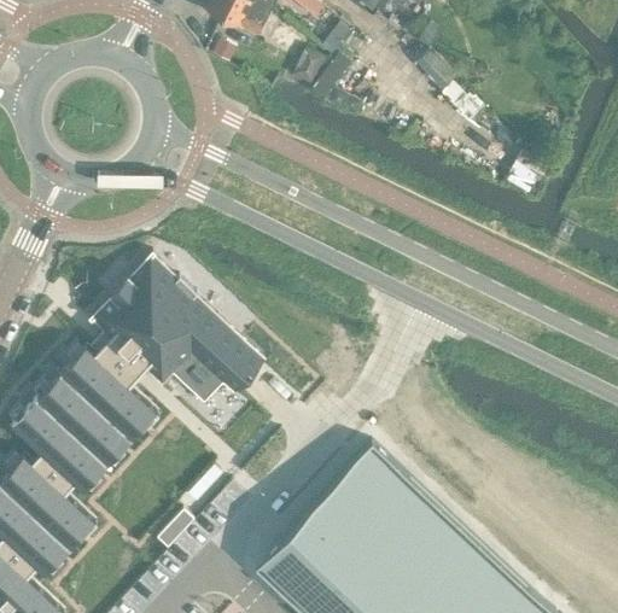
[(270,10),(251,0),(208,0),(204,7),(257,35),(270,10)]
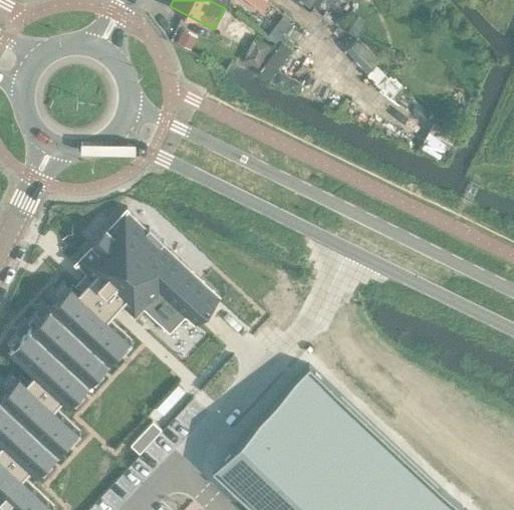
[(244,0),(262,14),(268,6),(260,0),(244,0)]
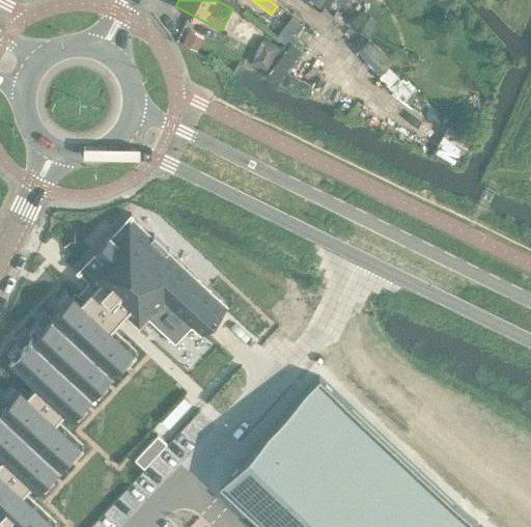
[(311,0),(311,1),(322,8),(327,0),(311,0)]
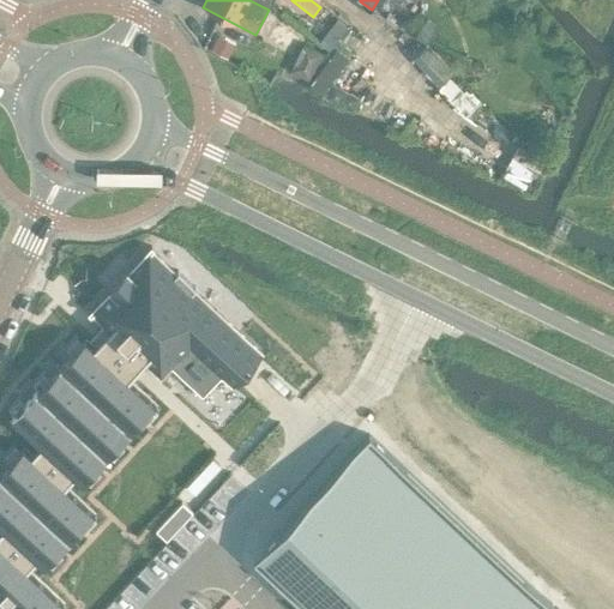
[(336,18),(321,37),(333,47),(348,26),(336,18)]
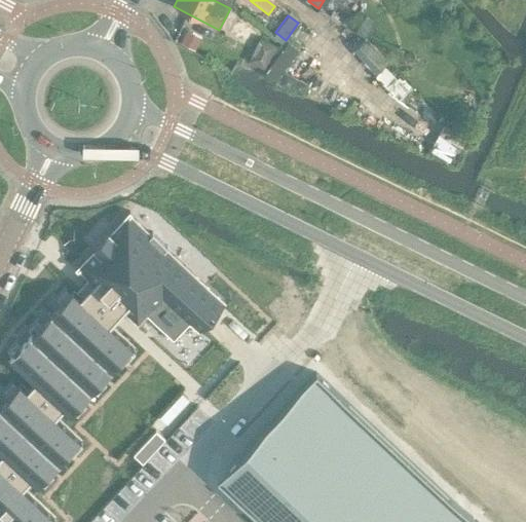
[(185,35),(180,46),(194,53),(200,43),(185,35)]
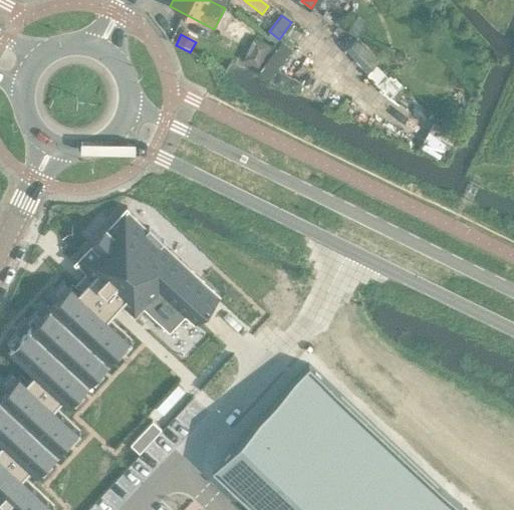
[(253,39),(248,50),(264,58),(269,46),(253,39)]
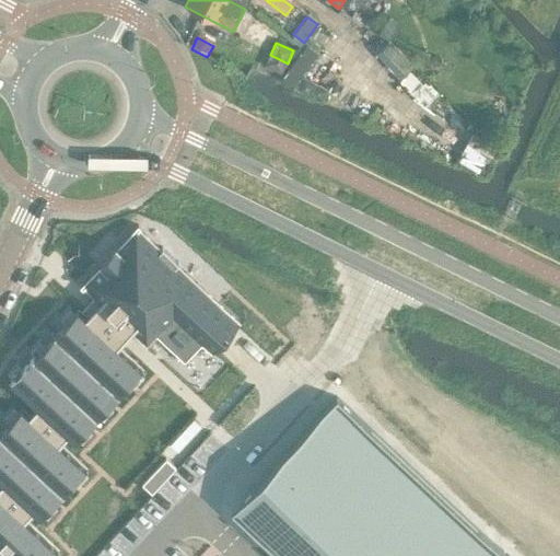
[(375,57),(399,82),(412,70),(388,45),(375,57)]
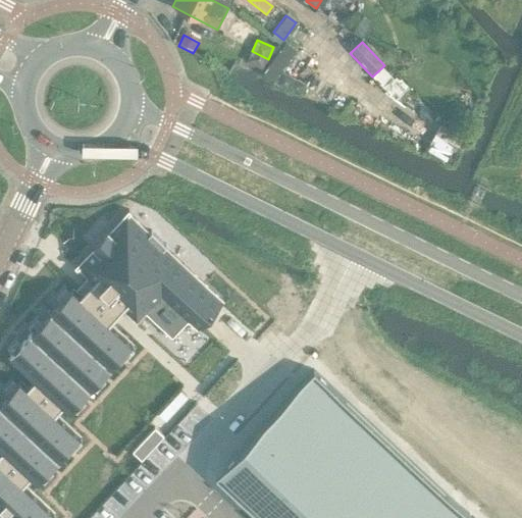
[(261,74),(272,83),(279,73),(296,52),(284,44),(261,74)]
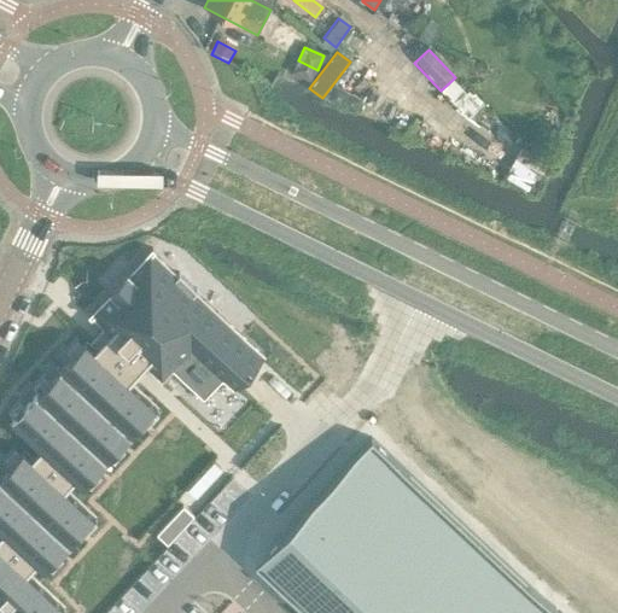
[(334,85),(327,99),(340,106),(348,93),(334,85)]
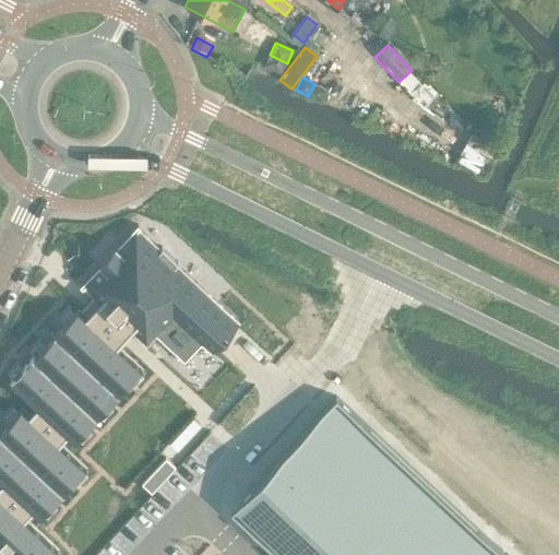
[(314,84),(309,96),(321,103),(328,90),(314,84)]
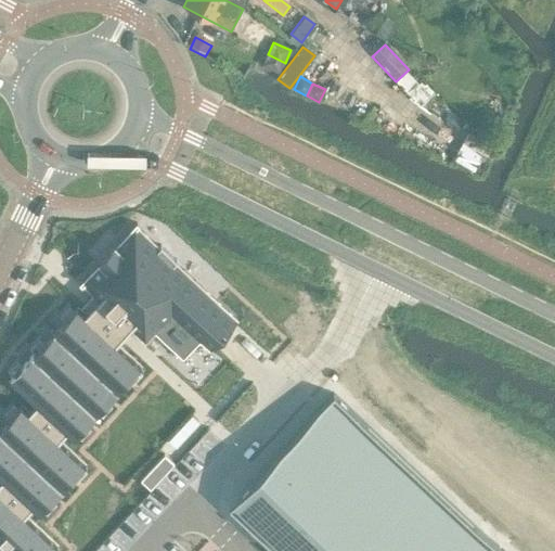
[(54,550),(53,549),(56,546),(23,516),(31,507),(39,514),(41,511),(47,516),(56,505),(51,501),(72,479),(77,484),(87,473),(82,469),(85,466),(57,441),(66,432),(74,438),(76,436),(81,441),(91,431),(86,426),(98,413),(103,419),(113,408),(107,402),(128,381),(133,386),(143,375),(138,371),(140,368),(115,345),(129,330),(145,344),(155,333),(183,359),(199,342),(210,350),(236,322),(170,260),(171,260),(163,252),(163,253),(134,228),(116,247),(115,246),(99,263),(101,264),(99,266),(81,284),(93,295),(78,310),(77,309),(75,311),(69,307),(59,317),(64,322),(44,344),(38,338),(28,349),(34,355),(23,367),(17,362),(7,372),(13,377),(10,381),(37,405),(28,413),(21,408),(18,409),(13,405),(3,415),(9,420),(0,428),(0,477),(2,479),(0,482),(0,550),(54,550)]
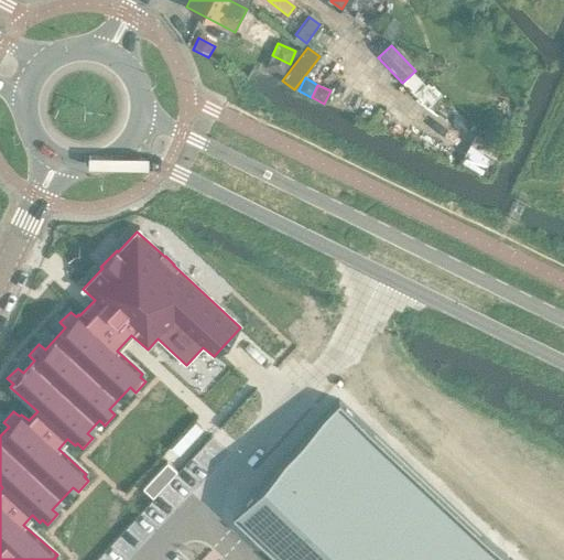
[(295,515),(273,538),(282,548),(283,547),(296,559),(507,559),(337,402),(314,428),(313,429),(314,430),(315,429),(328,442),(277,498),(294,514),(295,515)]
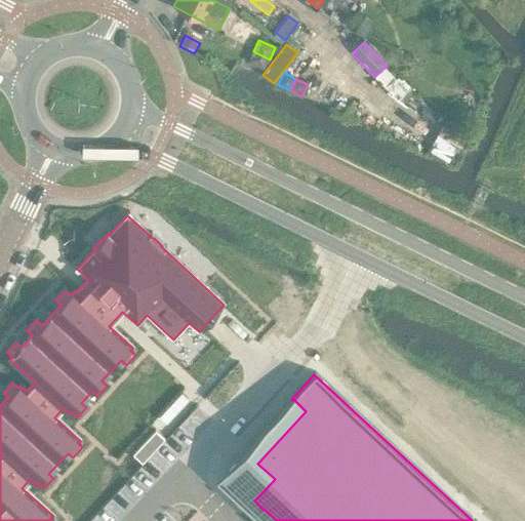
[(155,433),(132,456),(142,466),(164,442),(155,433)]
